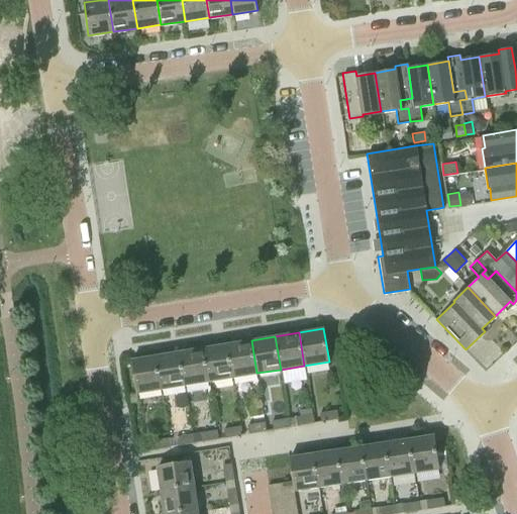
[(232,377),(256,373),(251,340),(227,344),(232,377)]
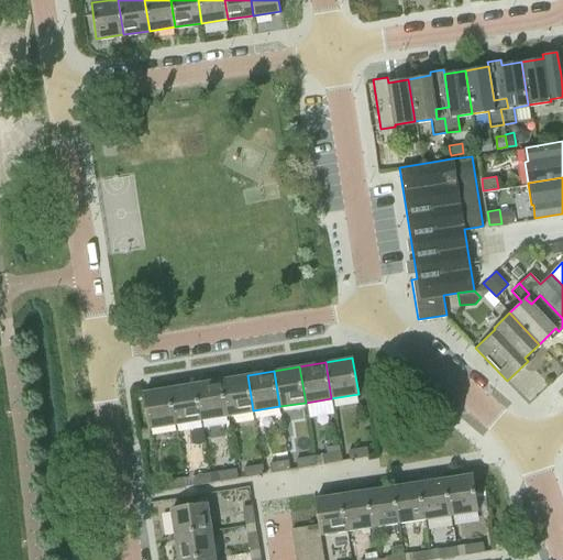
[(228,415),(253,410),(247,375),(222,379),(228,415)]
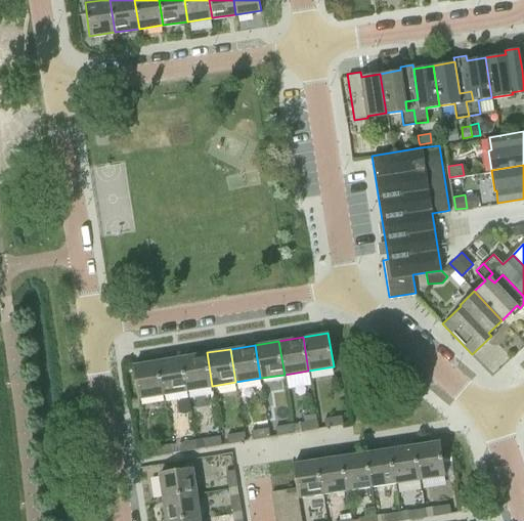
[(187,390),(212,386),(207,352),(182,356),(187,390)]
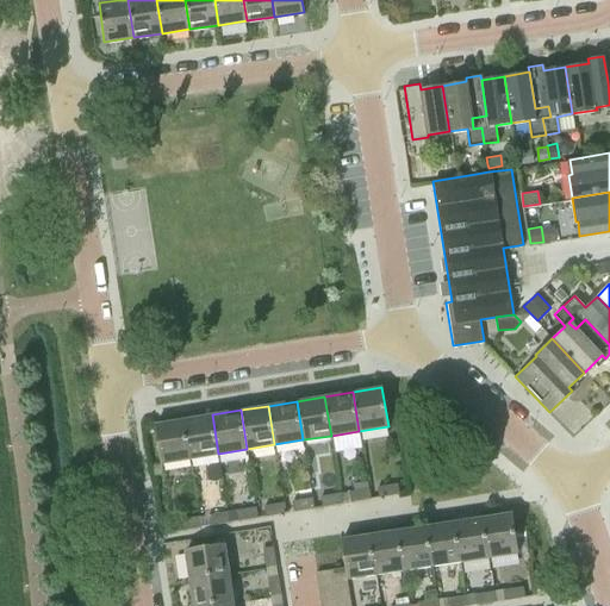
[(191,458),(218,454),(212,414),(184,419),(191,458)]
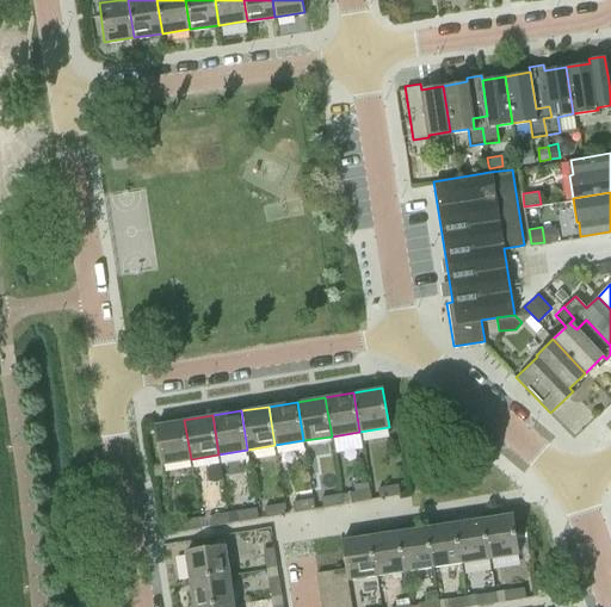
[(191,459),(184,420),(155,425),(161,464),(191,459)]
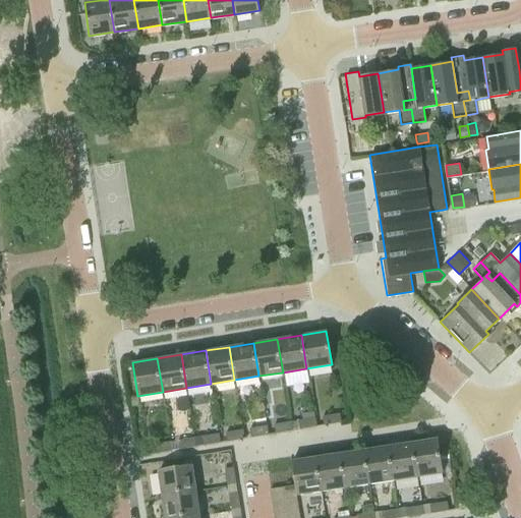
[(322,415),(324,423),(340,420),(339,412),(322,415)]
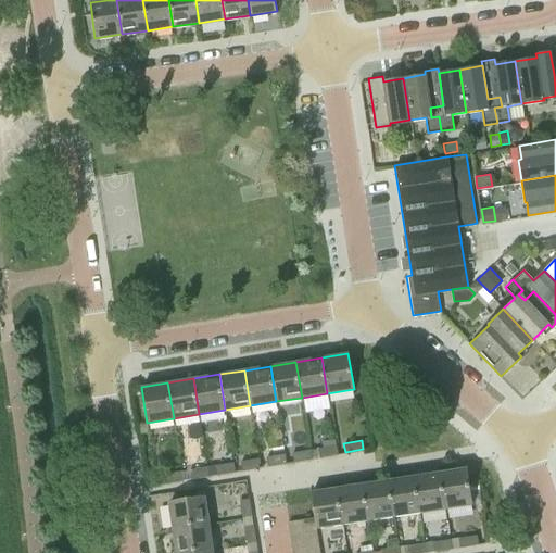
[(317,448),(318,456),(337,453),(336,444),(317,448)]
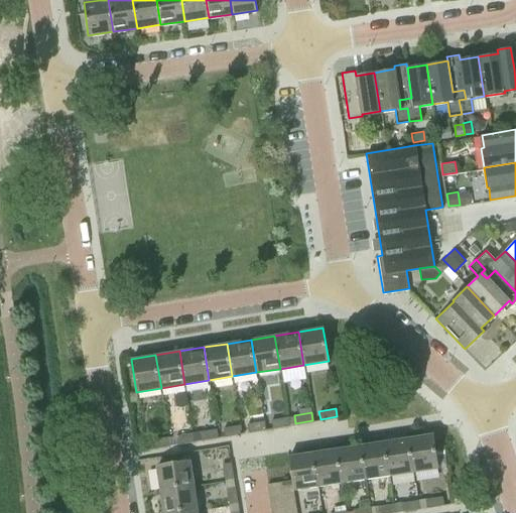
[(271,419),(272,427),(289,424),(287,416),(271,419)]
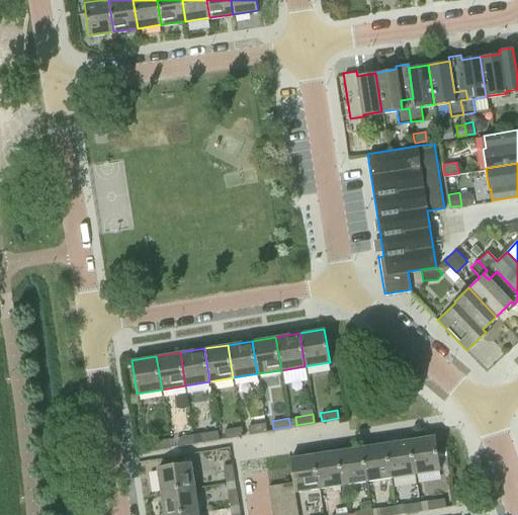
[(248,425),(249,433),(266,430),(265,422),(248,425)]
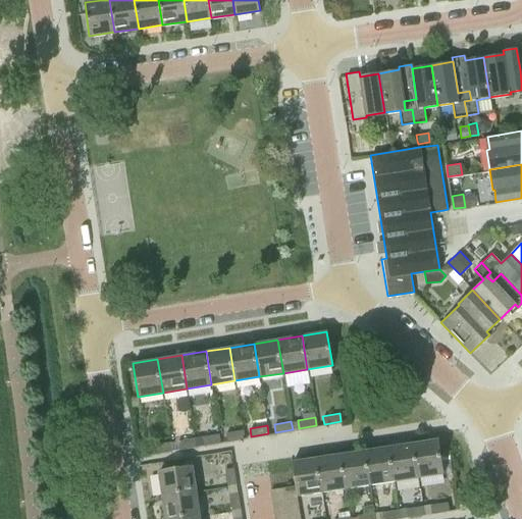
[(227,440),(228,439),(245,437),(243,429),(226,432),(227,440)]
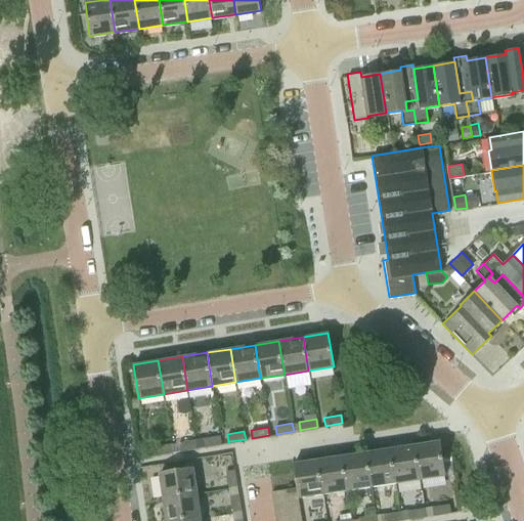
[(203,437),(204,446),(221,443),(219,435),(203,437)]
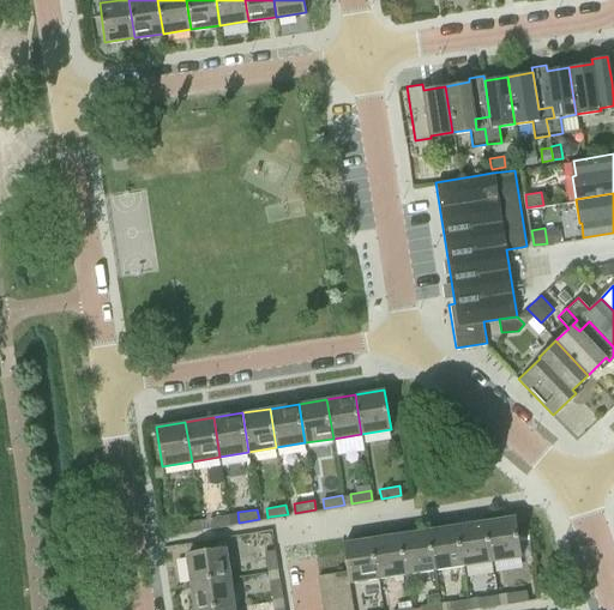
[(209,517),(210,527),(230,524),(229,514),(209,517)]
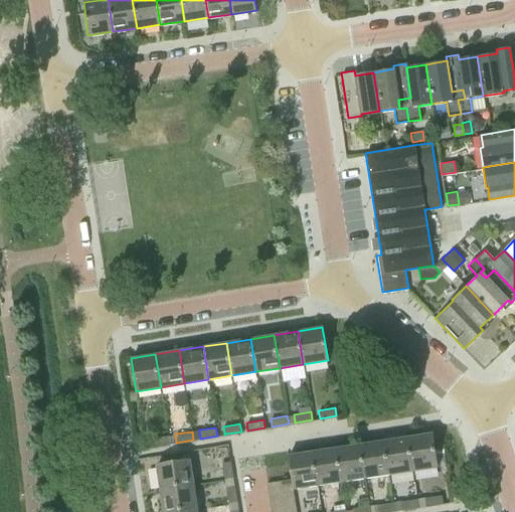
[(407,437),(412,471),(438,467),(433,434),(407,437)]
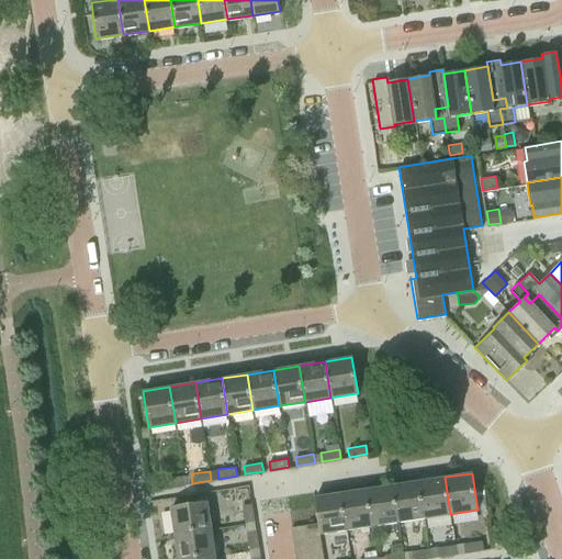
[(165,478),(166,488),(184,484),(183,474),(165,478)]
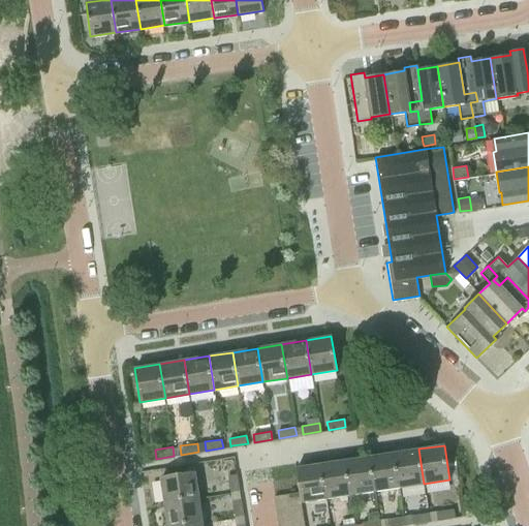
[(399,487),(424,484),(418,449),(394,453),(399,487)]
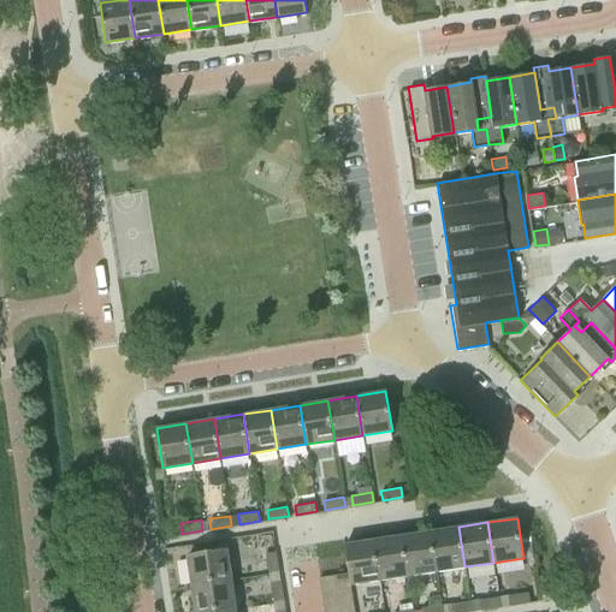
[(437,571),(465,566),(458,527),(431,532),(437,571)]
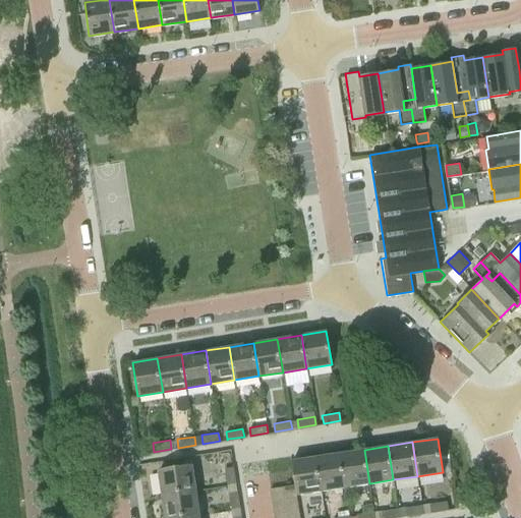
[(345,486),(369,483),(364,450),(340,453),(345,486)]
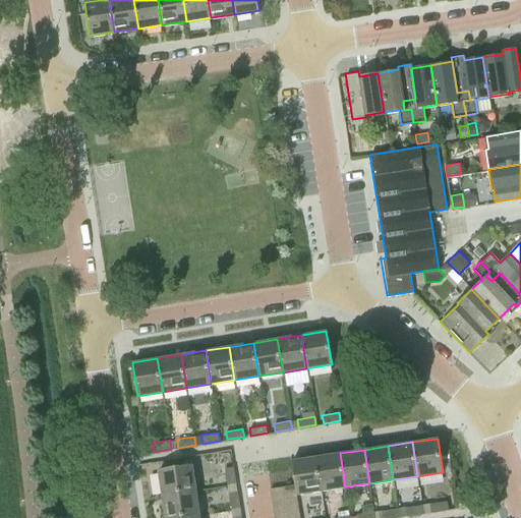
[(322,491),(345,486),(340,453),(316,457),(322,491)]
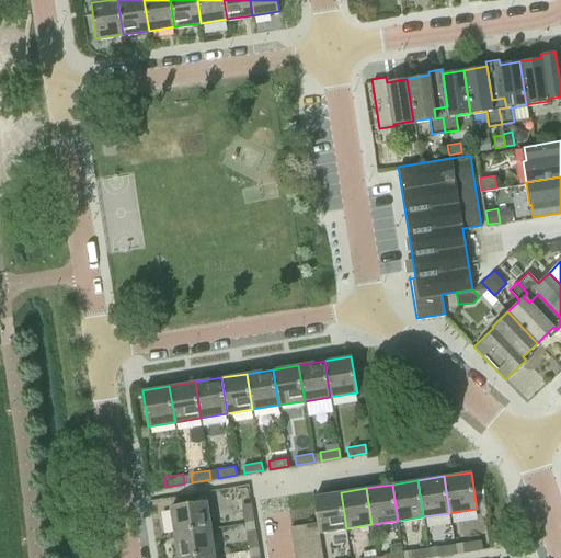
[(346,528),(341,492),(313,496),(317,521),(319,533),(346,528)]
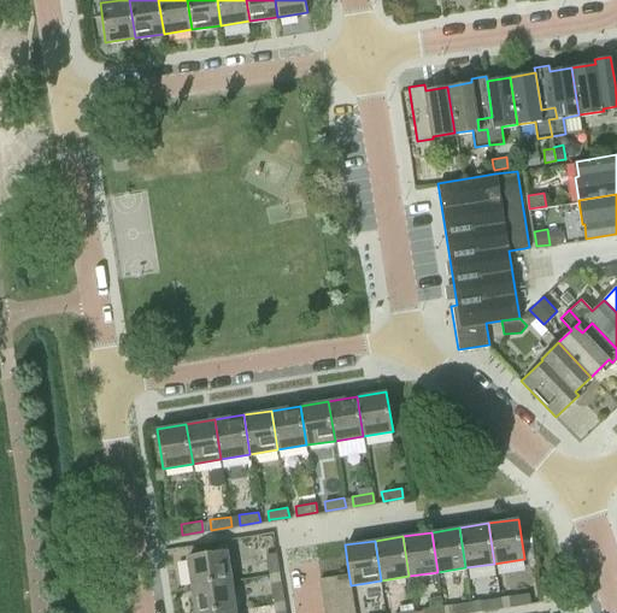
[(192,585),(231,579),(227,549),(187,555),(192,585)]
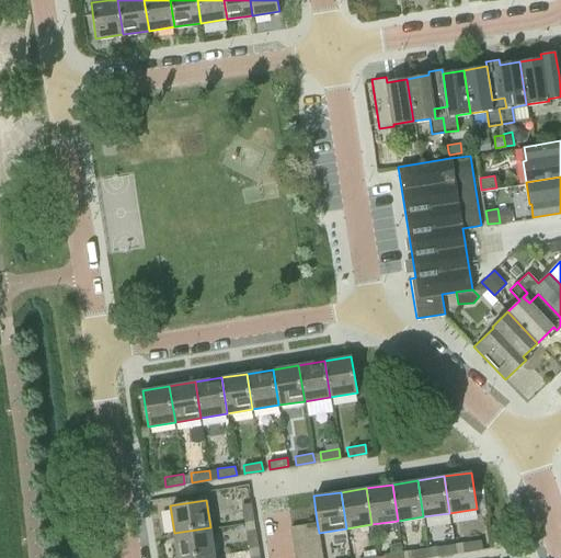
[(244,522),(254,520),(251,501),(242,503),(244,522)]
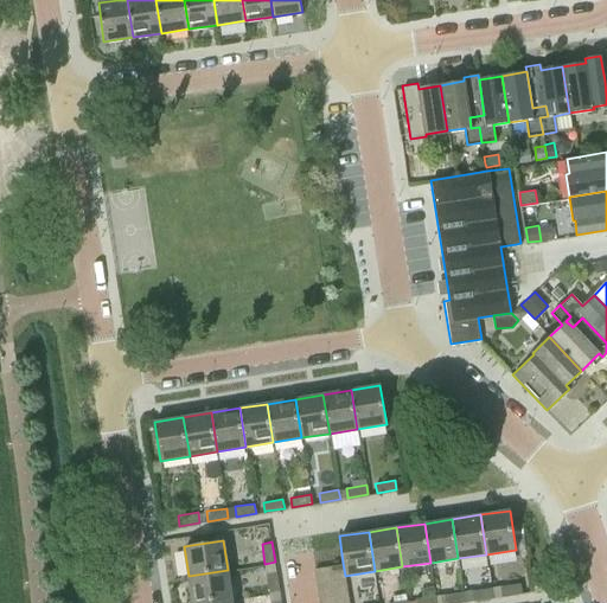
[(315,582),(345,577),(345,576),(343,563),(313,568),(315,582)]
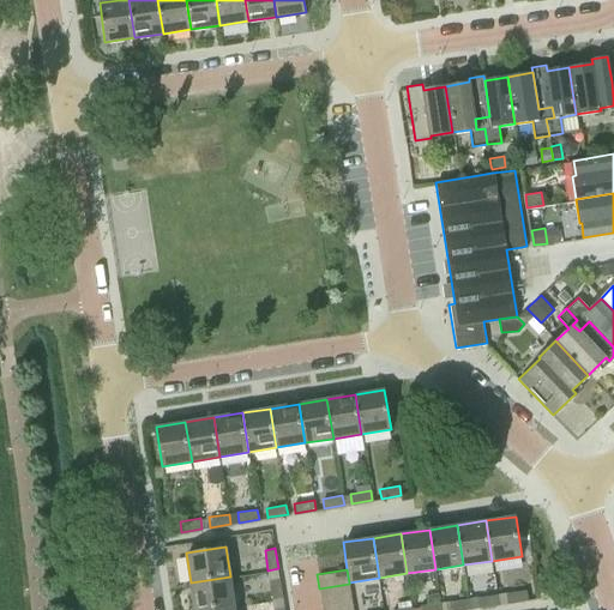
[(191,583),(194,609),(198,609),(234,605),(230,577),(191,583)]
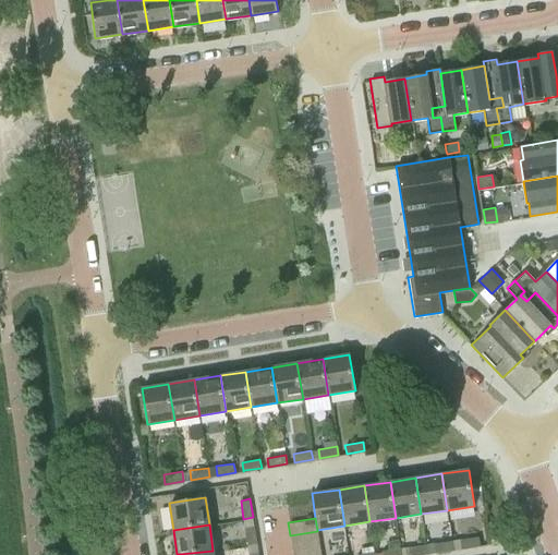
[(247,544),(256,543),(254,525),(245,526),(247,544)]
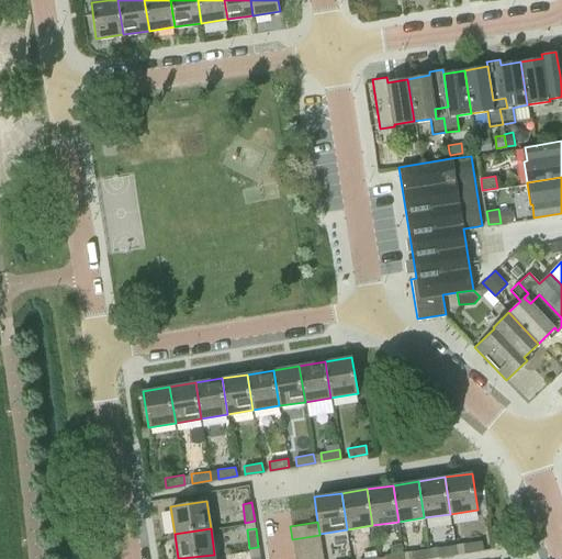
[(294,552),(322,548),(319,535),(292,539),(294,552)]
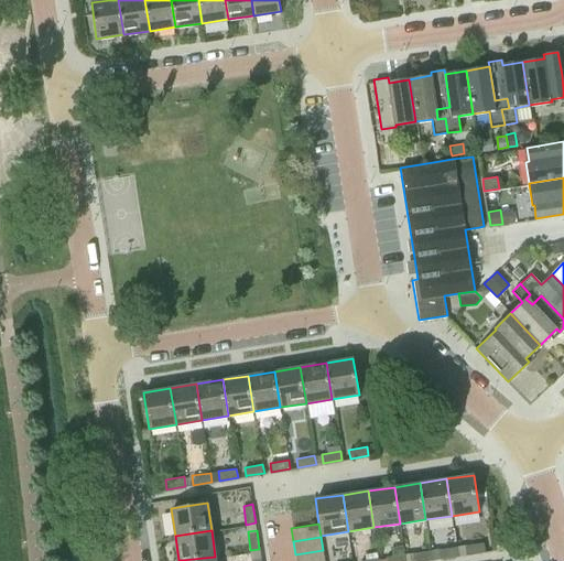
[(465,546),(466,554),(485,551),(484,542),(465,546)]
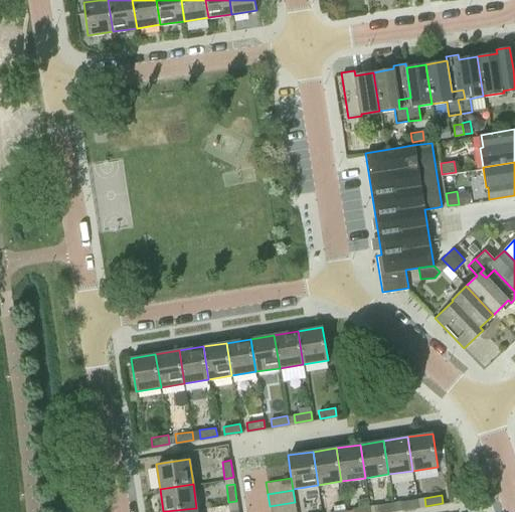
[(400,501),(401,509),(418,507),(417,499),(400,501)]
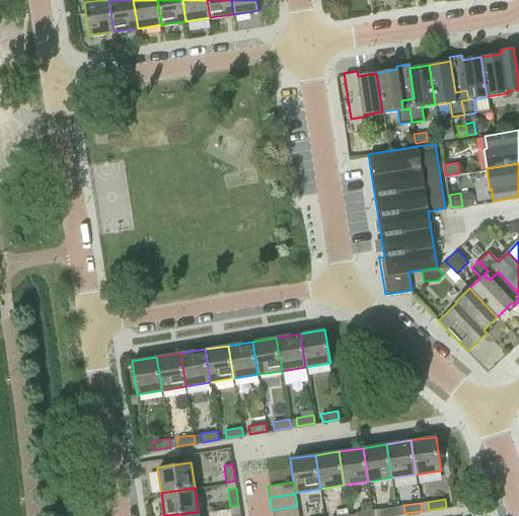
[(273,515),(298,515),(297,506),(272,510),(273,515)]
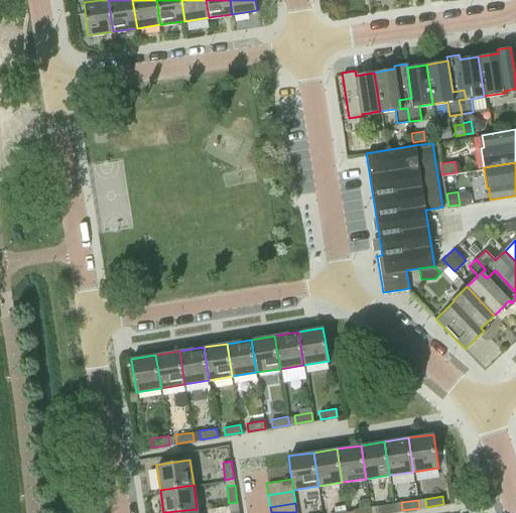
[(378,506),(378,512),(383,512),(395,511),(394,503),(378,506)]
